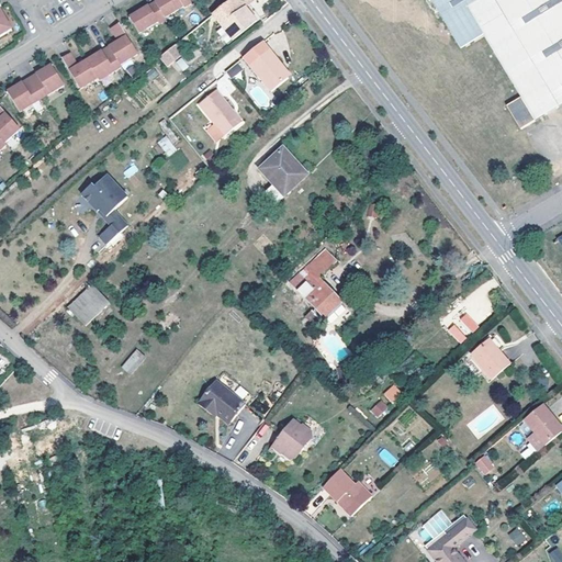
[(183,10),(191,6),(187,0),(161,0),(128,20),(138,35),(157,24),(158,25),(165,22),(165,20),(171,15),(182,9),(183,10)]
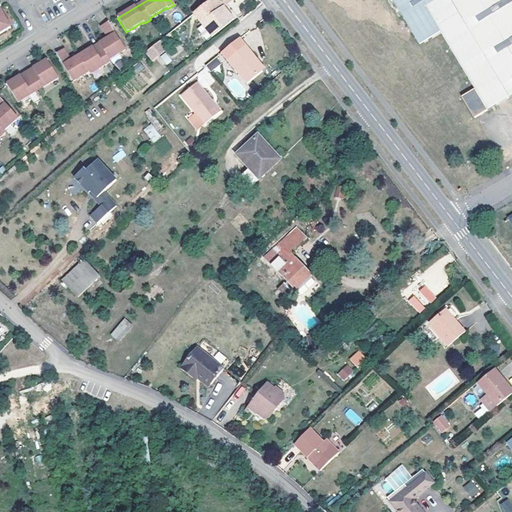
[(202,26),(197,30),(198,30),(203,36),(207,41),(233,20),(224,8),(216,0),(211,0),(193,15),(202,26)]
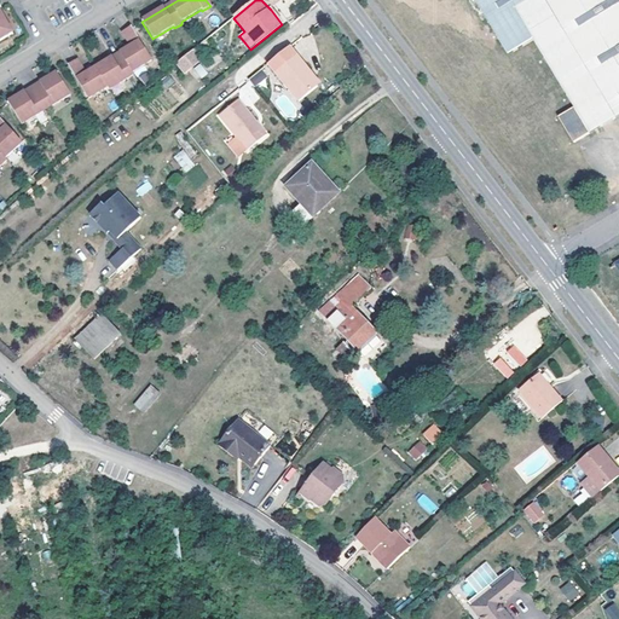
[(618,0),(474,0),(508,56),(533,40),(589,133),(612,120),(618,115),(618,0)]
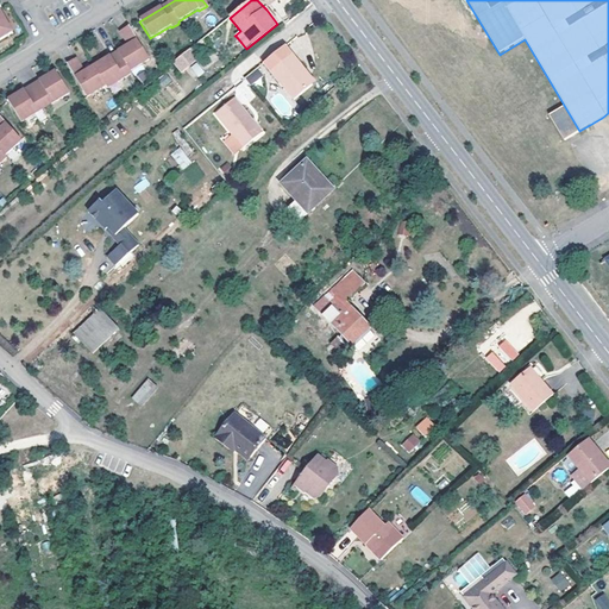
[(0,41),(11,35),(0,18),(0,41)]
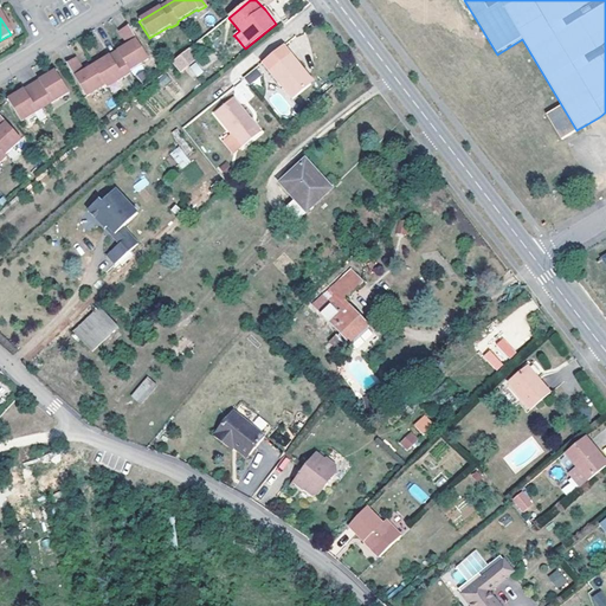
[(75,59),(65,65),(86,96),(105,85),(107,88),(118,81),(130,73),(129,71),(148,59),(128,27),(118,33),(127,47),(129,50),(127,51),(124,49),(105,60),(85,72),(86,75),(84,76),(75,59)]
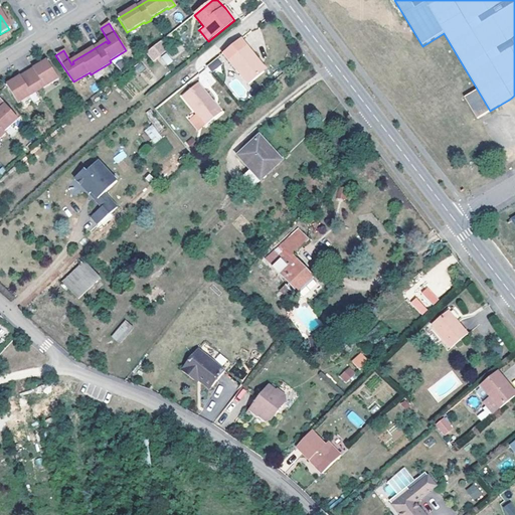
[(199,30),(194,34),(199,40),(204,36),(199,30)]
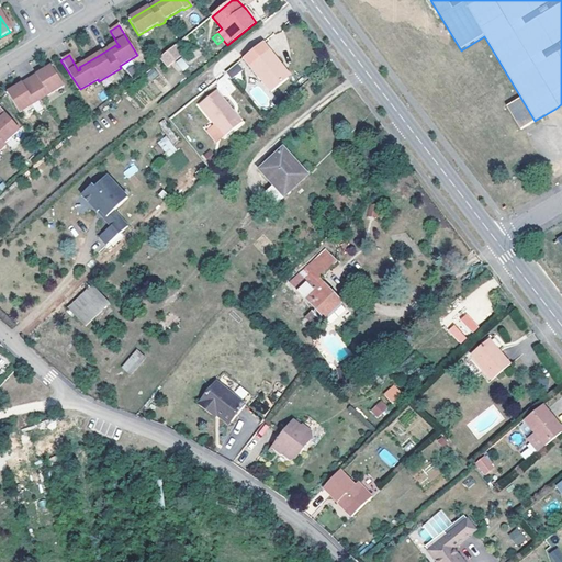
[(186,37),(176,46),(179,51),(189,42),(186,37)]
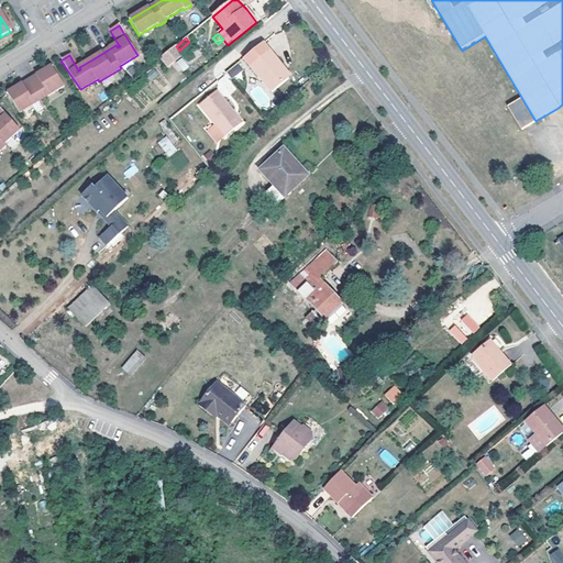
[(245,57),(273,91),(289,77),(279,65),(280,64),(263,42),(245,57)]
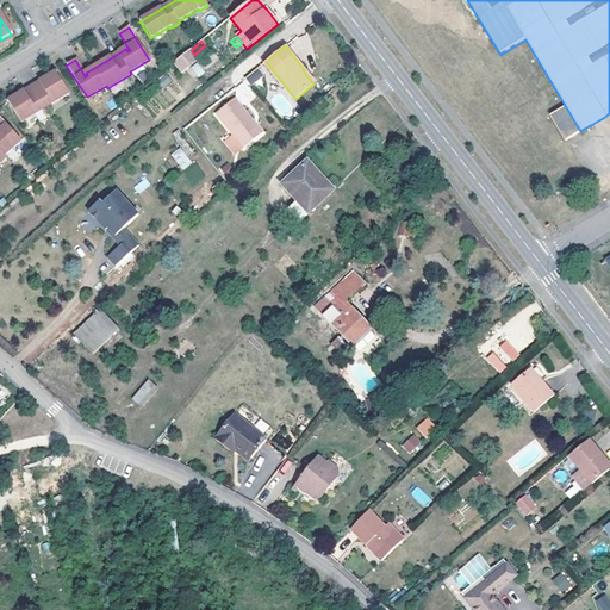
[(191,50),(174,63),(181,72),(197,58),(194,55),(191,50)]
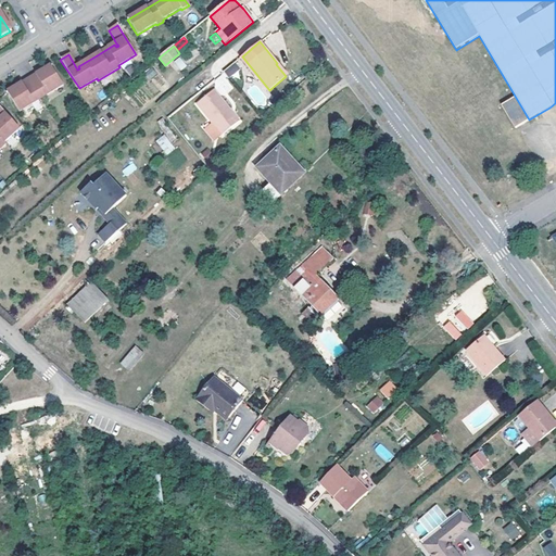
[(180,57),(174,61),(180,71),(187,66),(180,57)]
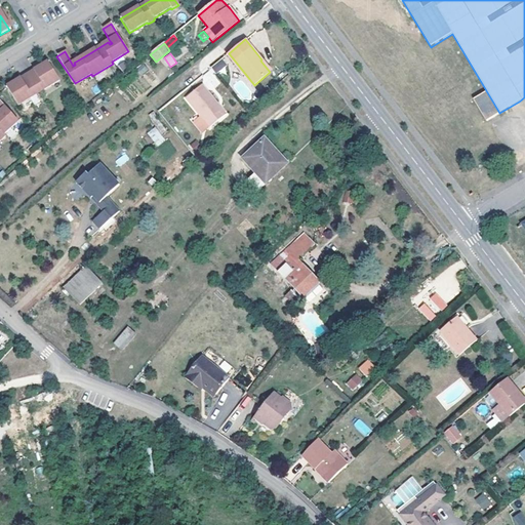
[(216,73),(227,65),(221,58),(211,67),(216,73)]
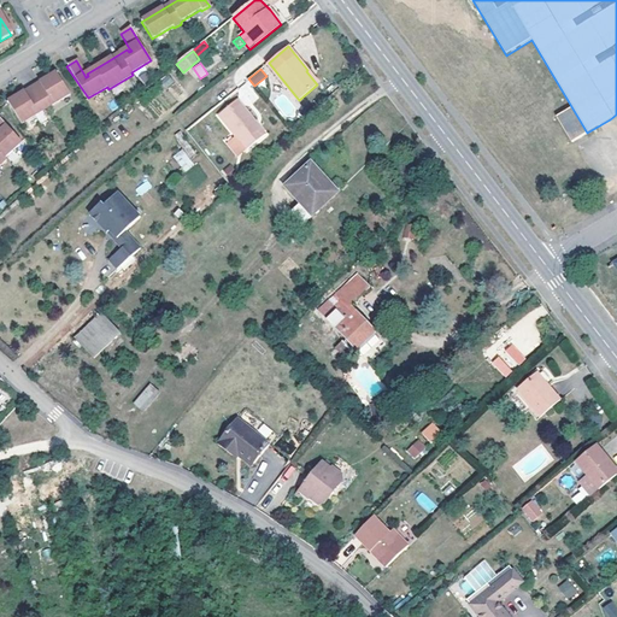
[(57,74),(7,103),(21,123),(70,94),(57,74)]
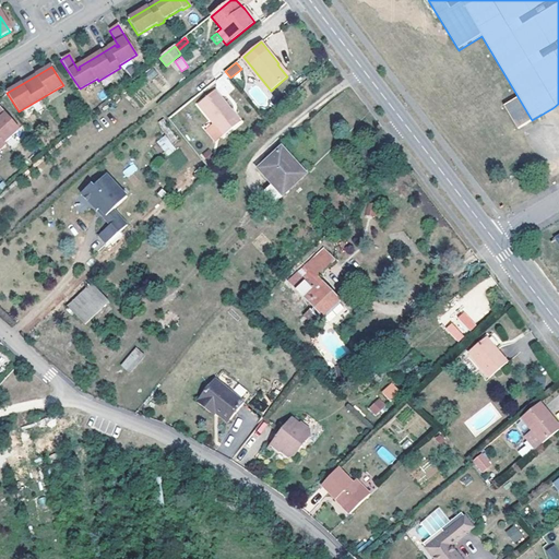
[(241,122),(215,92),(199,105),(225,135),(241,122)]
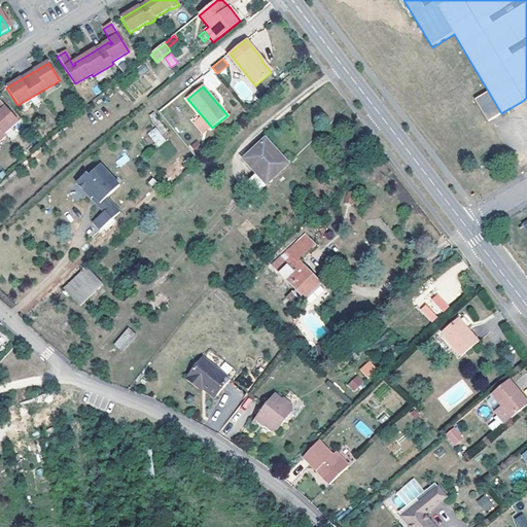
[(0,139),(5,135),(3,134),(19,120),(0,101),(0,139)]
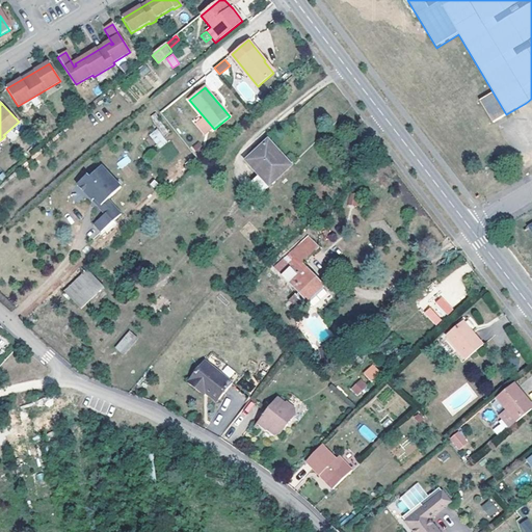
[(207,135),(214,129),(204,117),(196,124),(207,135)]
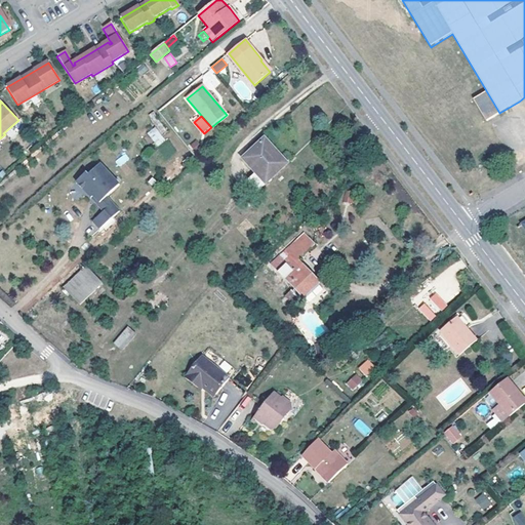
[(147,132),(157,146),(165,139),(154,126),(147,132)]
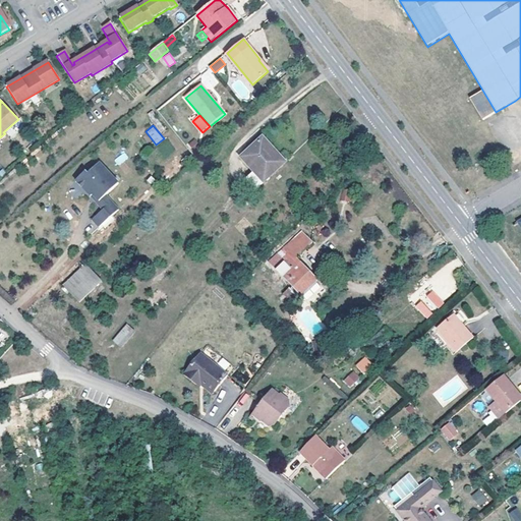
[(285,161),(263,137),(241,158),(254,171),(247,178),(256,187),(285,161)]
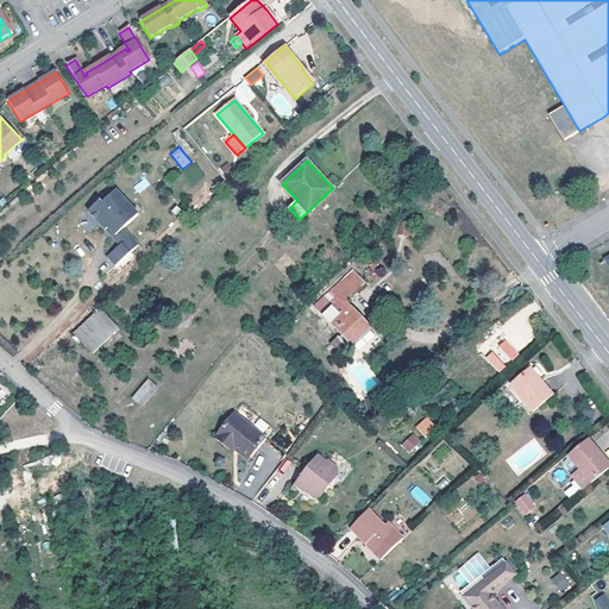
[(139,193),(150,184),(145,179),(135,187),(139,193)]
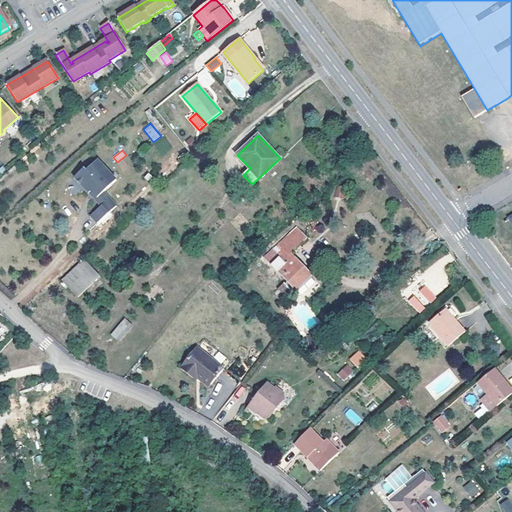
[(118,180),(99,161),(91,170),(87,165),(75,176),(91,192),(95,190),(102,196),(106,192),(118,180)]
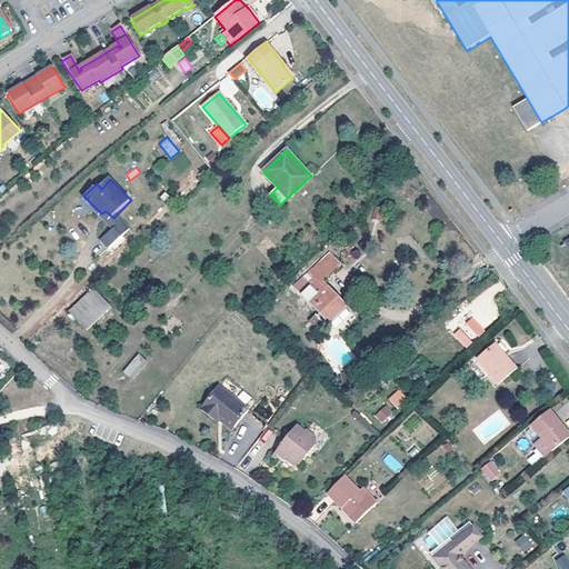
[(375,206),(371,218),(383,221),(387,209),(375,206)]
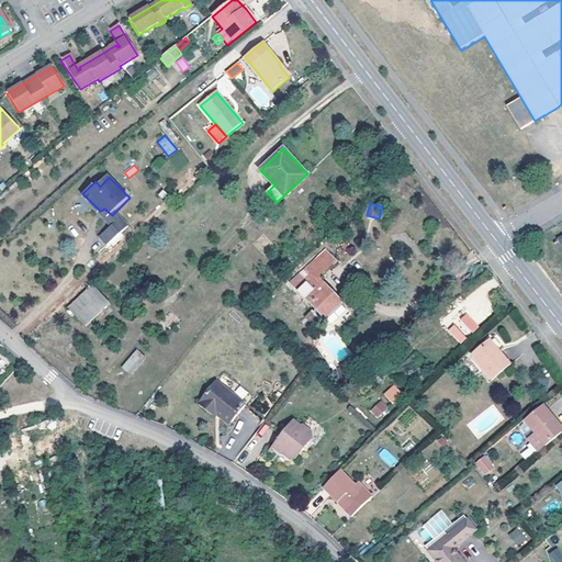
[(122,218),(116,211),(112,215),(104,209),(100,211),(113,225),(122,218)]
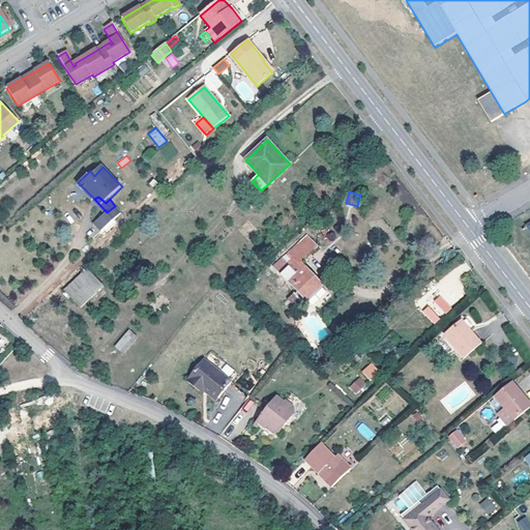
[(122,212),(115,206),(107,212),(95,224),(102,231),(122,212)]
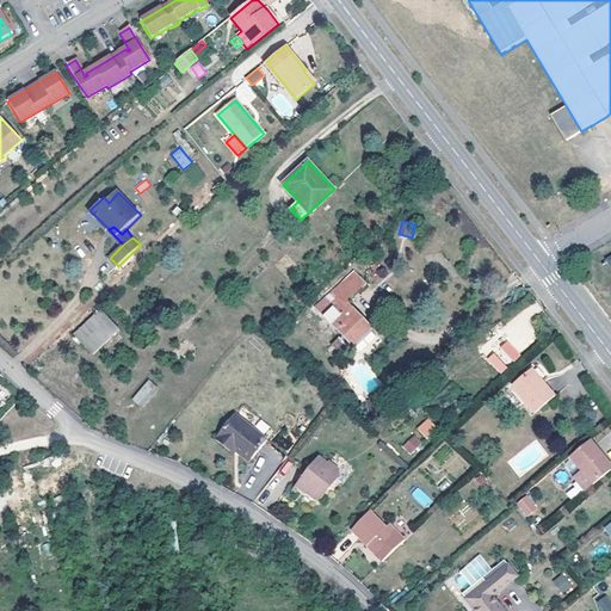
[(316,303),(314,306),(325,319),(329,322),(351,344),(349,349),(355,353),(360,349),(355,341),(369,327),(357,315),(359,313),(353,307),(351,309),(347,304),(366,285),(353,272),(320,306),(316,303)]
